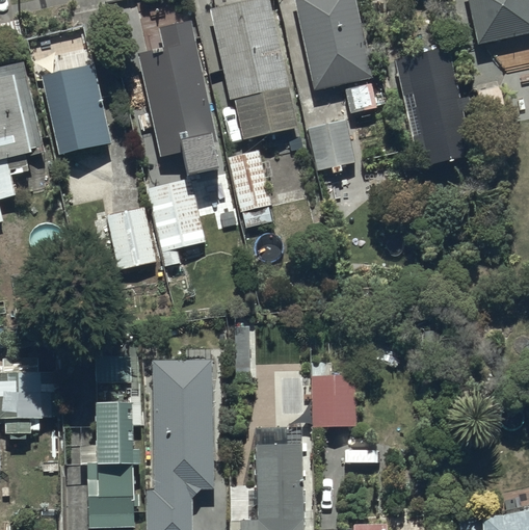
[(250,0),(209,8),(228,101),(234,100),(241,139),(295,129),(269,0),(250,0)]
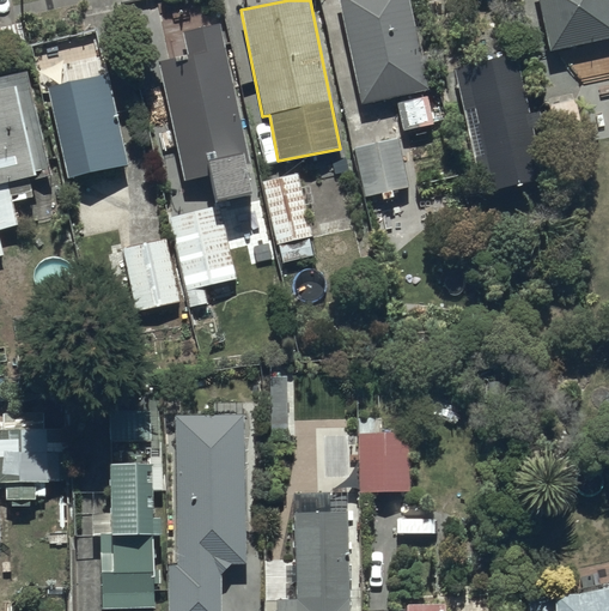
[(334,26),(345,24),(360,104),(430,89),(410,0),(339,0),(342,12),(332,14),(334,26)]
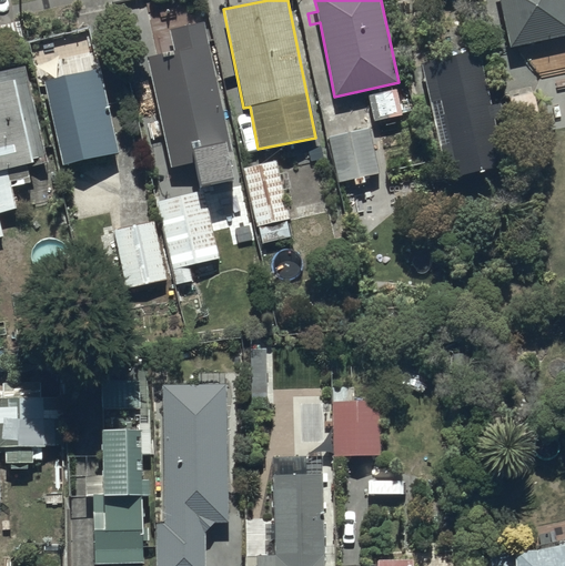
[(498,0),(510,47),(564,34),(564,0),(498,0)]
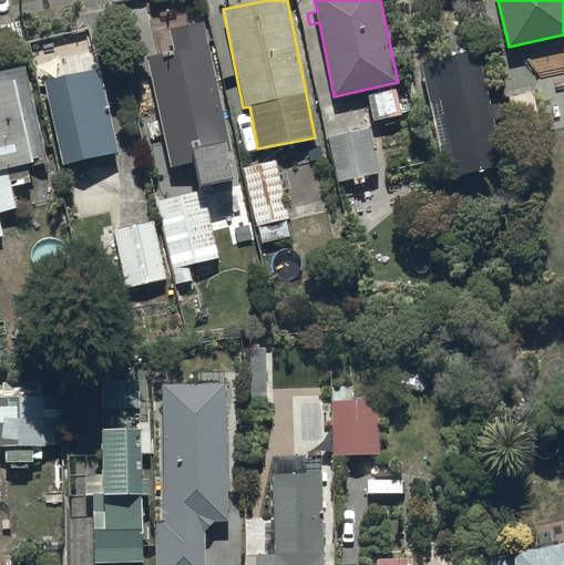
[(161,54),(146,58),(171,167),(232,154),(203,21),(167,29),(168,33),(156,37),(161,54)]
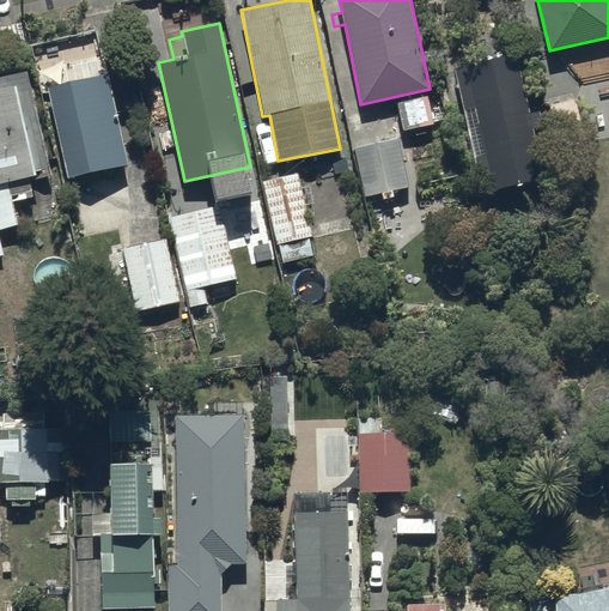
[(518,55),(452,70),(481,195),(544,181),(534,129),(547,126),(543,110),(530,113),(518,55)]
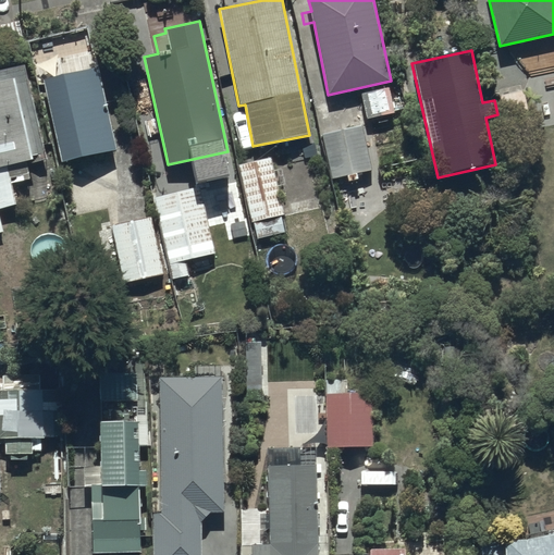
[(99,68),(44,78),(60,163),(115,152),(99,68)]
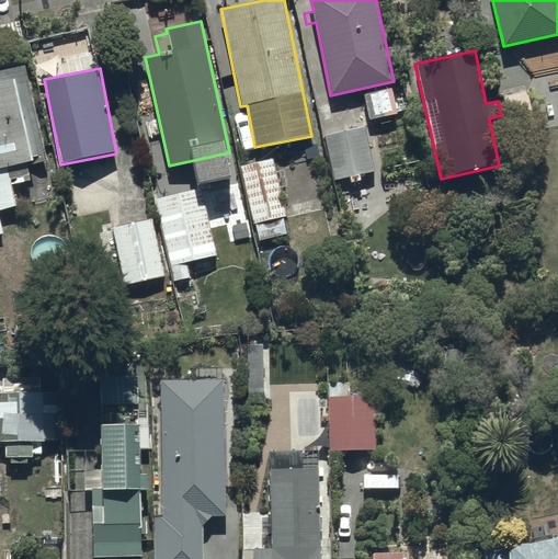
[(13,79),(0,81),(0,210),(16,207),(8,168),(32,162),(13,79)]
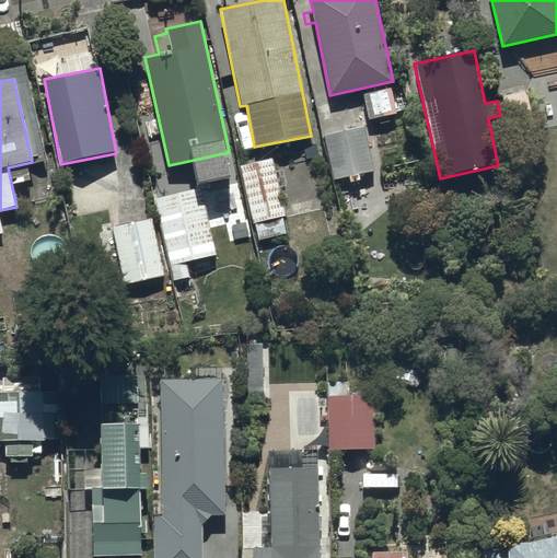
[(391,86),(361,93),(368,120),(396,114),(391,86)]
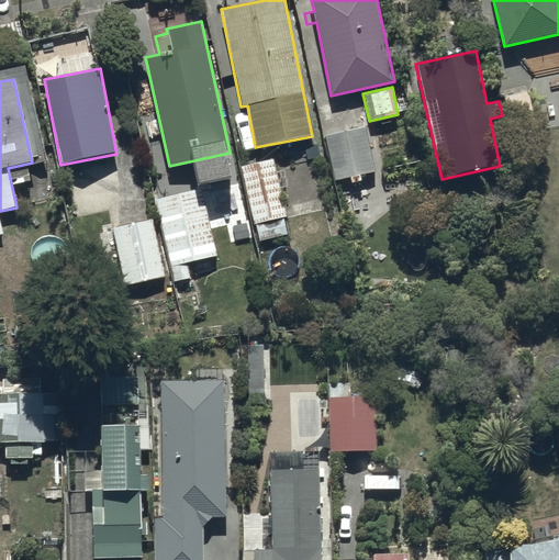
[(367,126),(325,134),(334,179),(348,177),(349,182),(360,180),(359,174),(376,170),(367,126)]
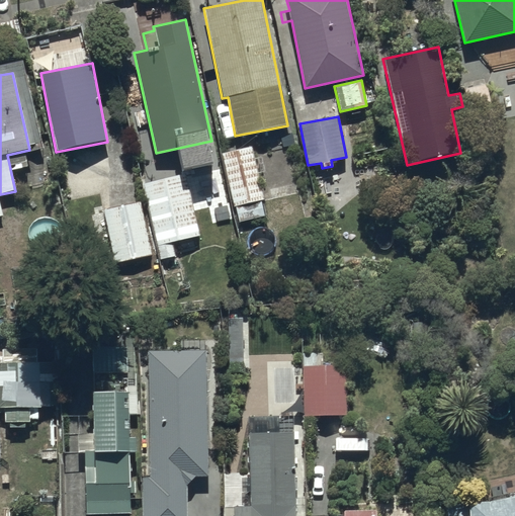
[(255,147),(223,153),(233,206),(250,203),(252,216),(266,213),(255,147)]
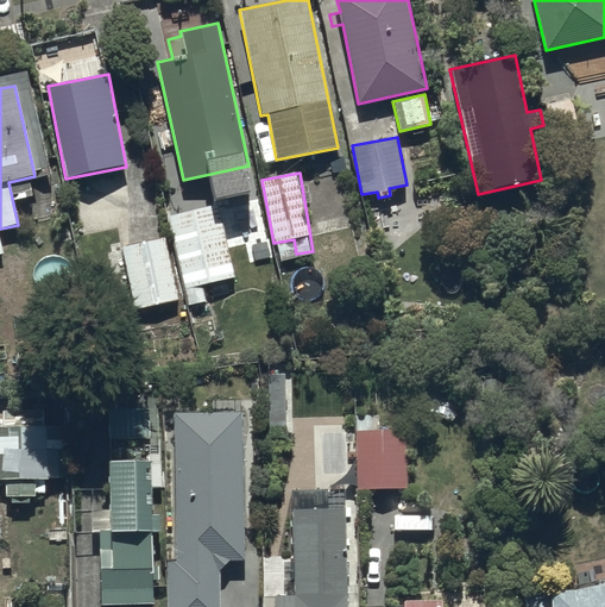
[(224,202),(170,214),(186,289),(240,279),(224,202)]
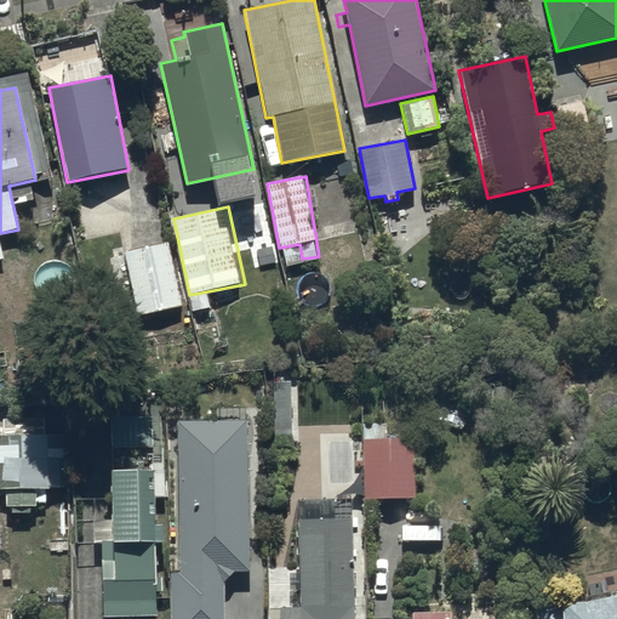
[(171,240),(125,250),(138,314),(184,306),(171,240)]
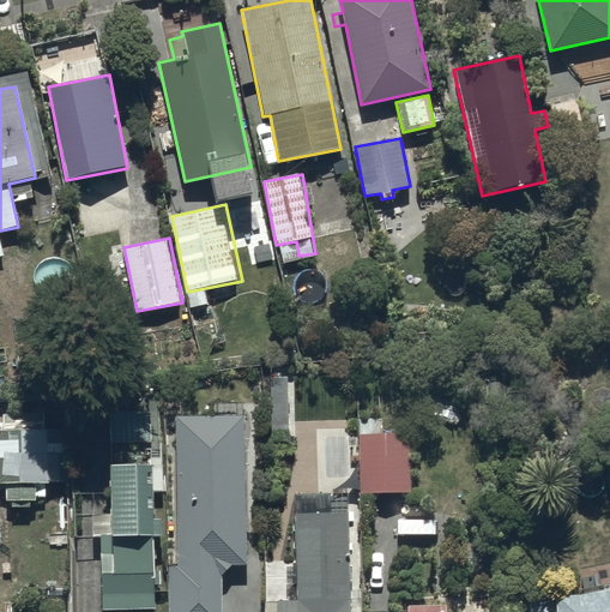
[(300,375),(272,375),(272,436),(300,436),(300,375)]
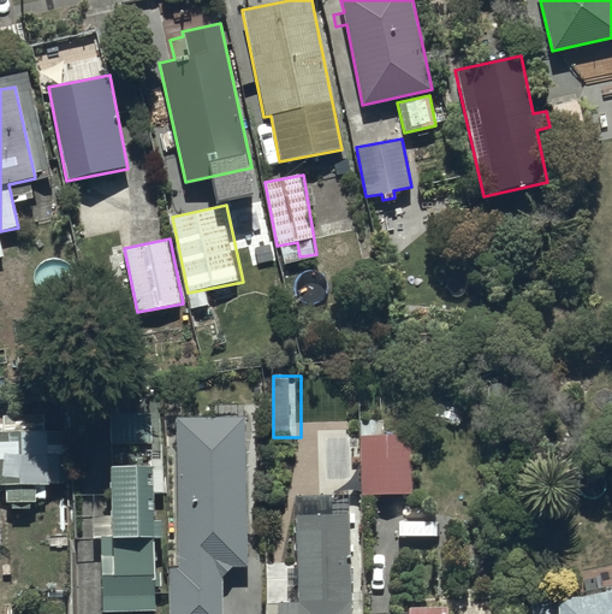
[(11,508),(31,507),(31,503),(36,503),(36,499),(46,499),(46,482),(70,482),(70,432),(47,432),(47,413),(4,413),(4,430),(0,430),(0,485),(5,486),(5,503),(11,503),(11,508)]
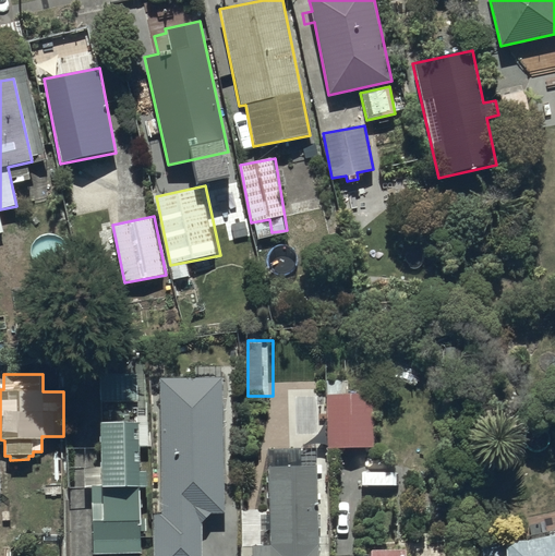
[(136,375),(99,375),(98,401),(136,402),(136,375)]
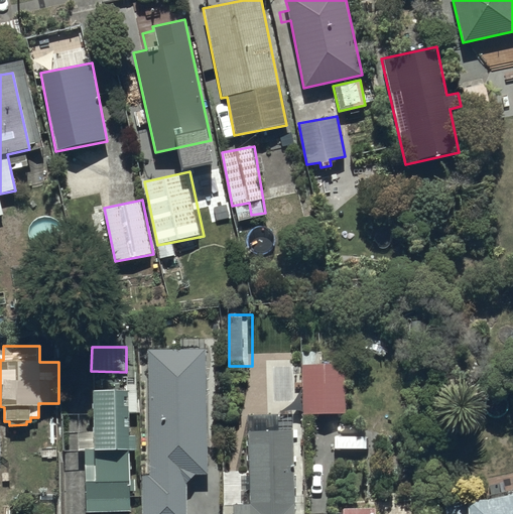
[(205,348),(146,349),(148,474),(141,474),(142,513),(184,513),(184,483),(194,475),(207,474),(205,348)]
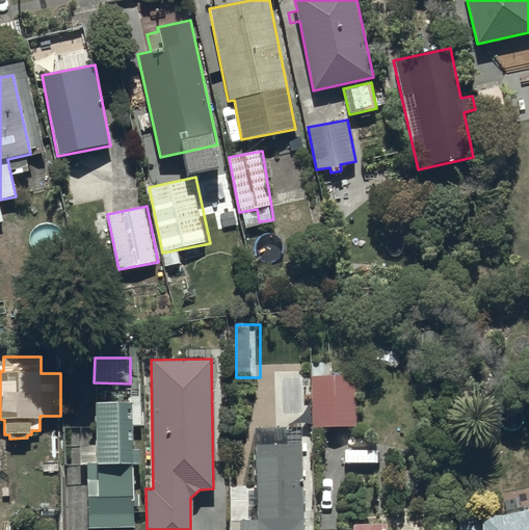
[(356,374),(311,375),(312,428),(358,427),(356,374)]
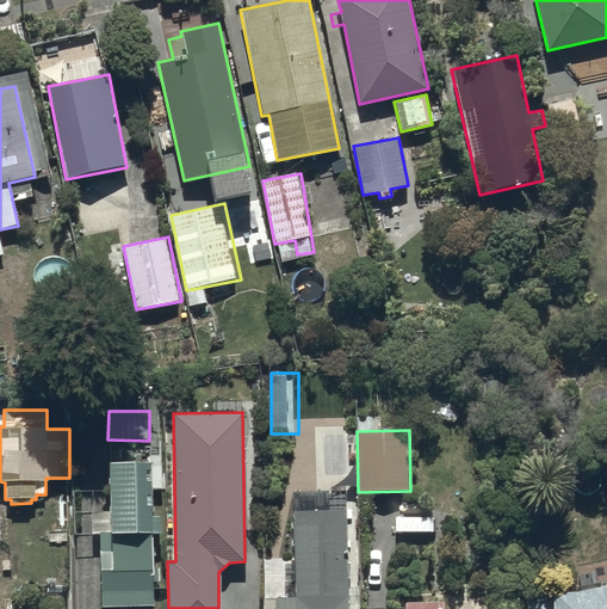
[(149,465),(103,466),(105,546),(97,546),(99,608),(154,607),(153,582),(159,582),(158,566),(152,566),(150,534),(159,534),(159,517),(152,517),(150,504),(149,465)]
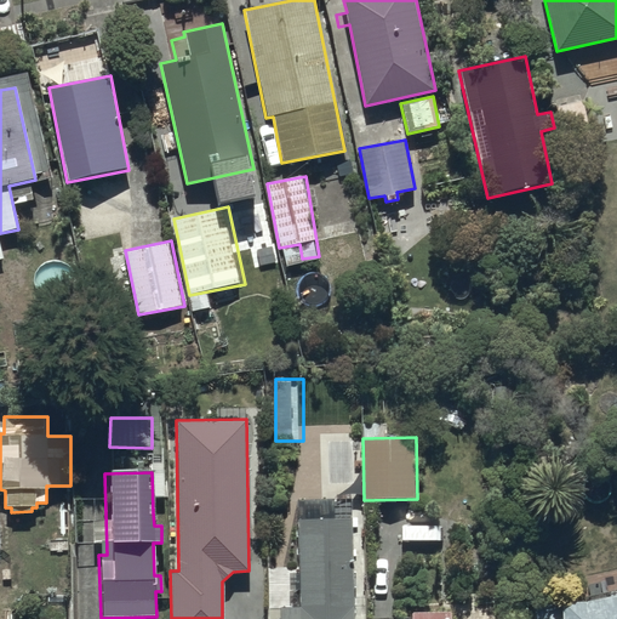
[(279,607),(279,618),(355,618),(355,517),(297,517),(297,531),(298,607),(279,607)]
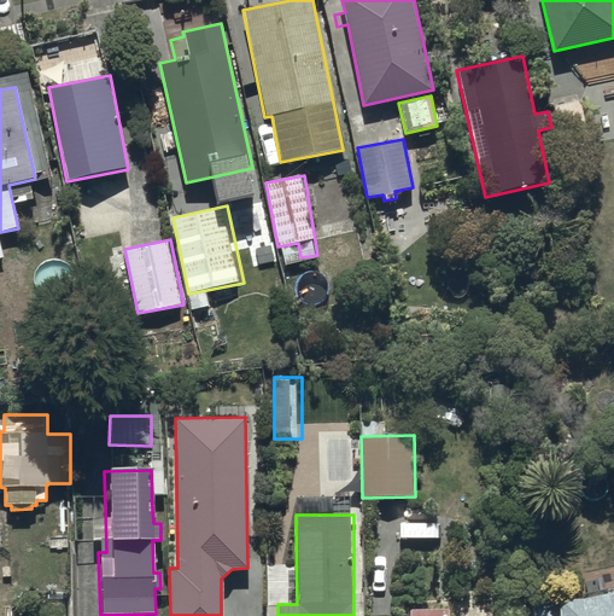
[(554,604),(532,603),(531,615),(613,615),(613,592),(578,600),(554,599),(554,604)]
